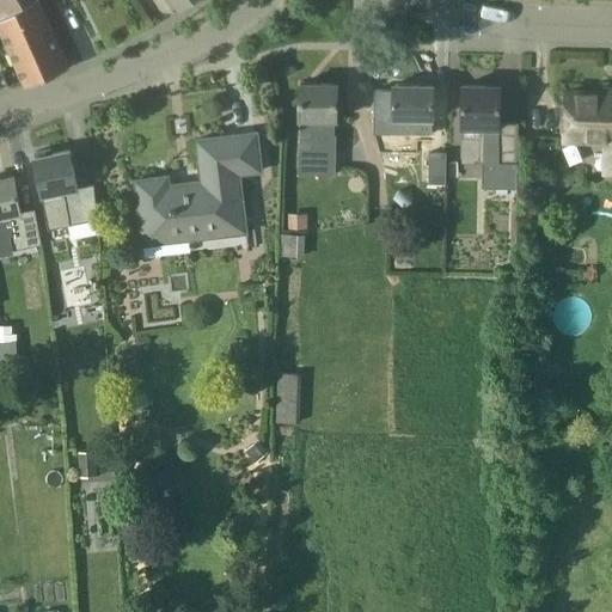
[(0,35),(24,87),(68,67),(37,0),(0,0),(8,16),(0,19),(0,35)]
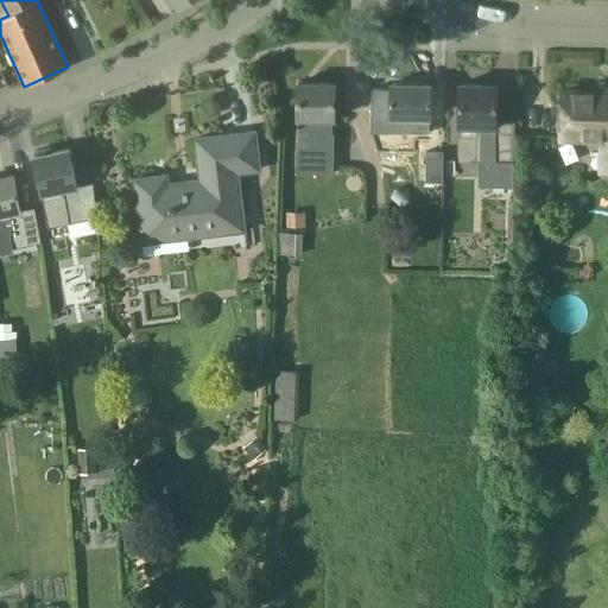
[(172,0),(179,11),(194,0),(172,0)]
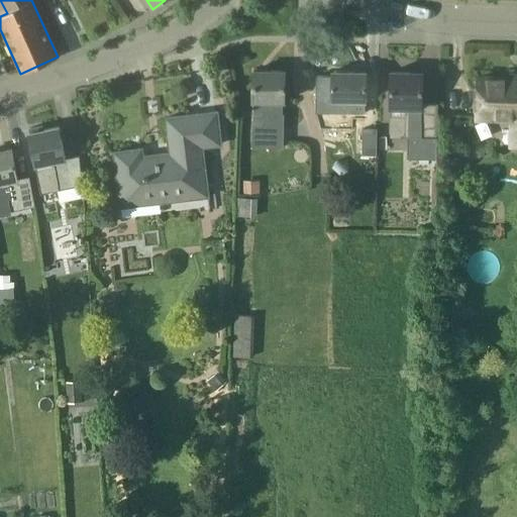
[(285,100),(286,91),(286,71),(254,71),(253,147),(285,147),(285,124),(269,124),(269,100),(285,100)]
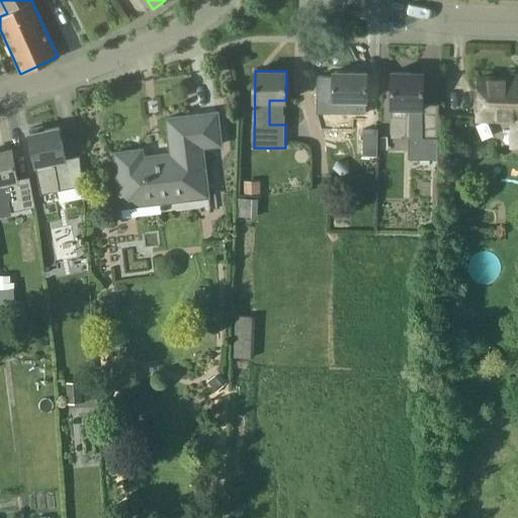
[(351,124),(366,124),(366,101),(367,101),(367,72),(334,72),(334,85),(318,85),(318,100),(333,100),(333,113),(351,113),(351,124)]
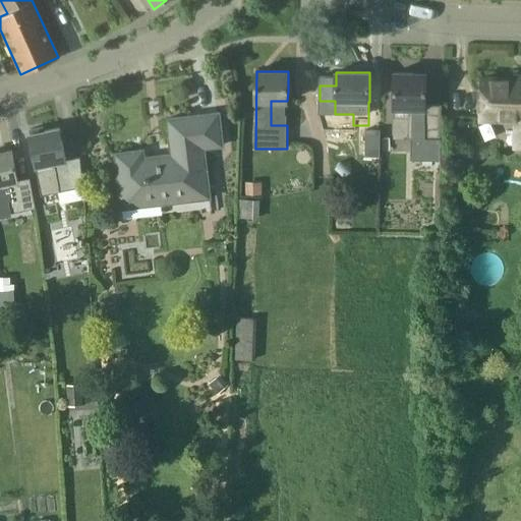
[(442,137),(442,114),(443,102),(426,102),(426,75),(414,75),(414,73),(395,73),(395,107),(412,107),(411,160),(442,161),(442,137)]
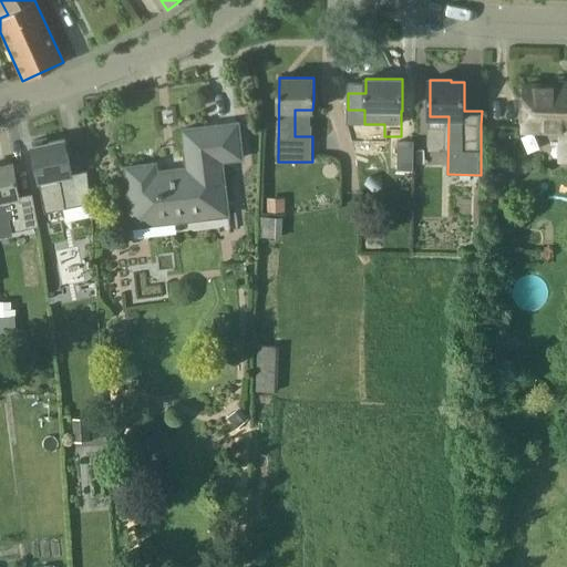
[(566,86),(525,86),(524,130),(566,130),(566,86)]
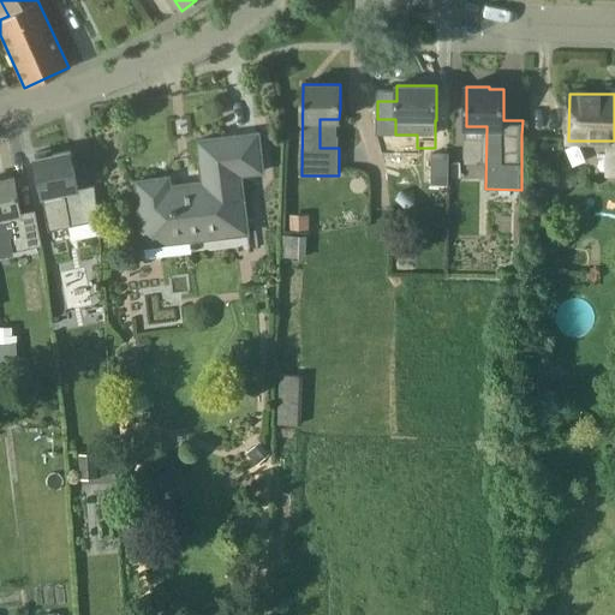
[(145,246),(249,234),(242,174),(264,172),(260,133),(199,141),(204,184),(171,187),(169,178),(137,181),(145,246)]
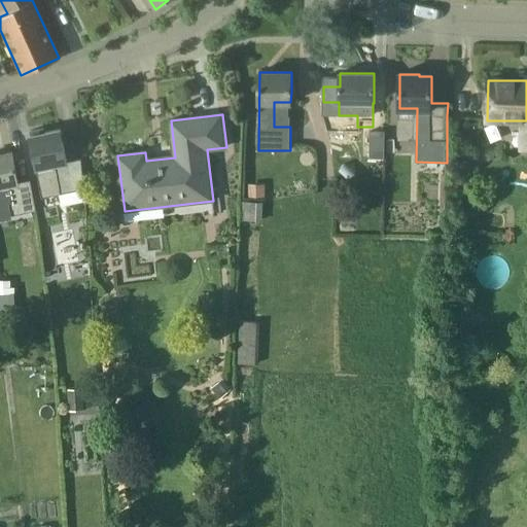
[(43,200),(61,197),(61,195),(85,190),(83,164),(69,167),(61,130),(45,133),(45,129),(31,132),(32,136),(31,136),(43,200)]
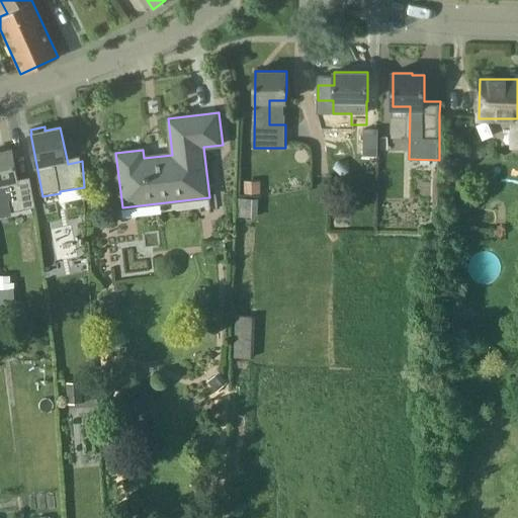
[(364,130),(364,156),(378,156),(378,130),(364,130)]
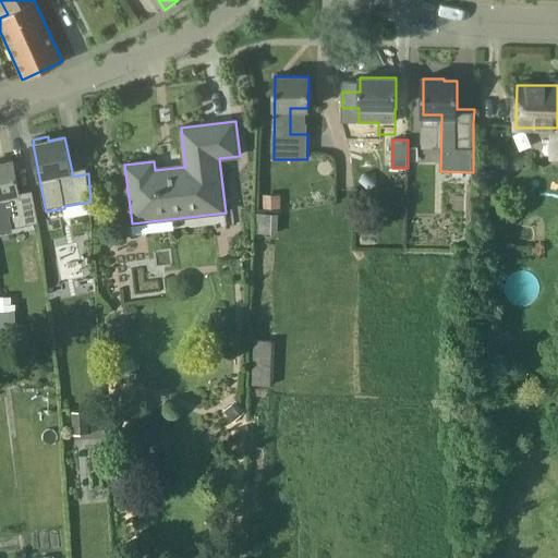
[(34,195),(21,198),(13,161),(0,164),(0,197),(4,196),(11,229),(39,223),(34,195)]
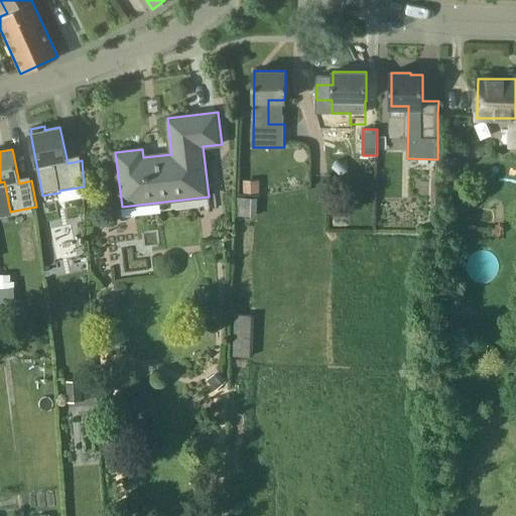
[(258,182),(246,182),(246,192),(258,192),(258,182)]
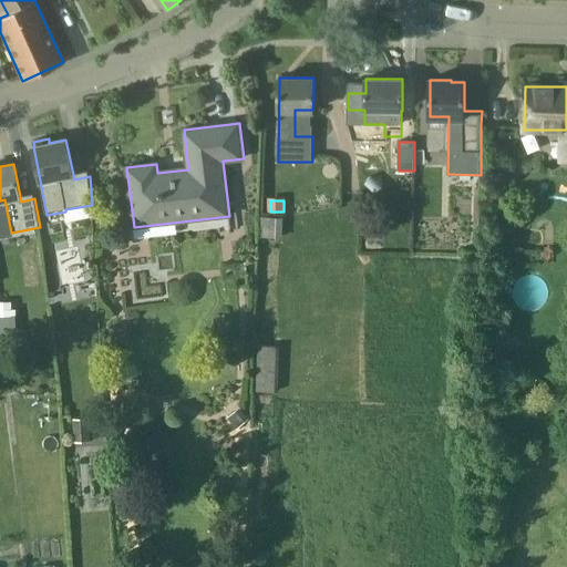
[(12,301),(0,301),(0,316),(17,316),(16,309),(12,309),(12,301)]
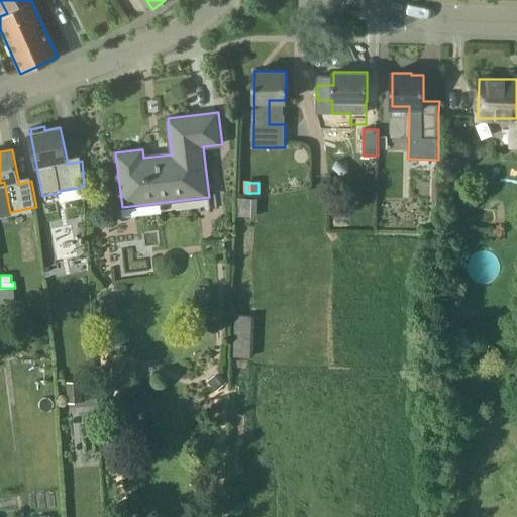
[(253,357),(255,315),(235,314),(233,356),(253,357)]
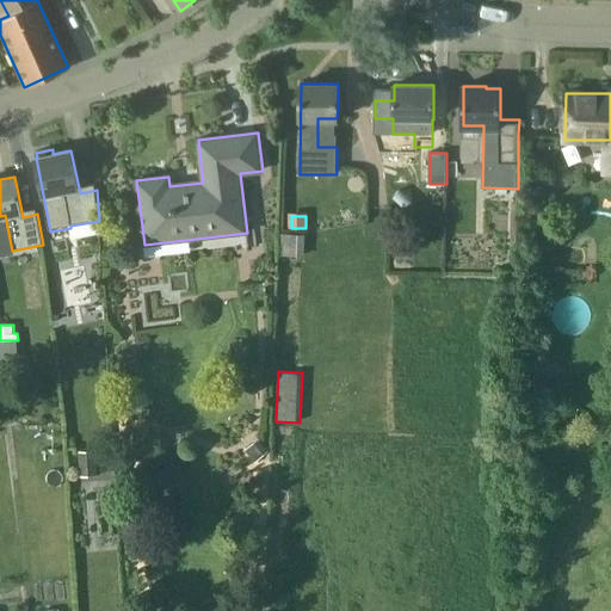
[(269,451),(258,438),(245,450),(255,462),(269,451)]
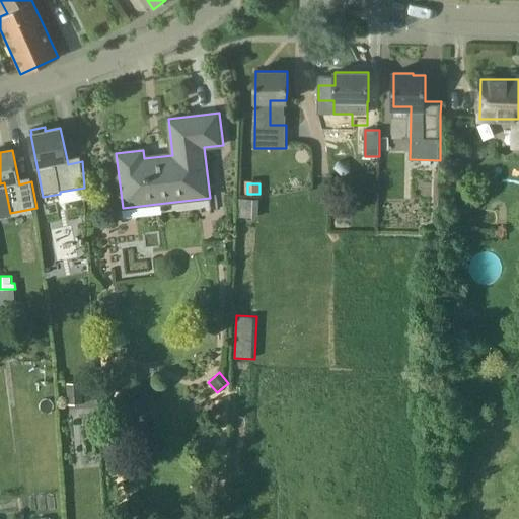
[(82,403),(81,382),(67,382),(68,404),(82,403)]
